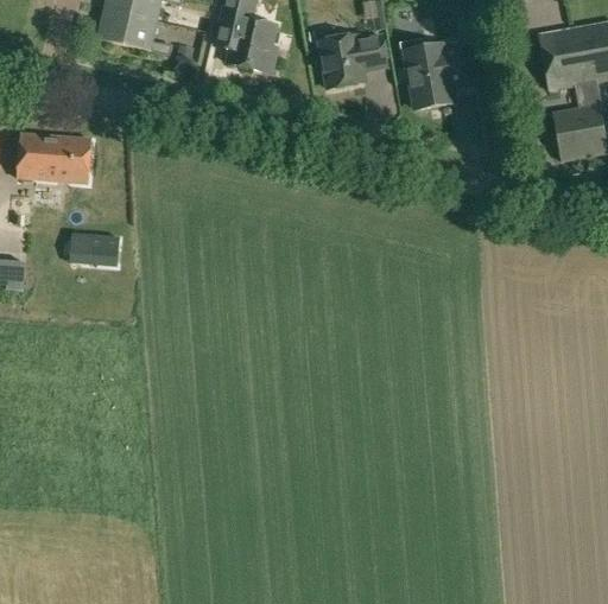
[(111,0),(108,10),(157,20),(162,0),(181,5),(182,0),(111,0)]
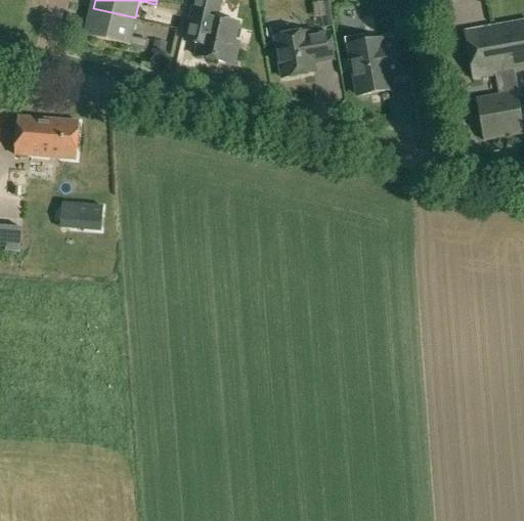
[(193,0),(190,16),(205,19),(197,53),(233,62),(238,40),(233,39),(237,22),(221,17),(218,12),(220,0),(193,0)]
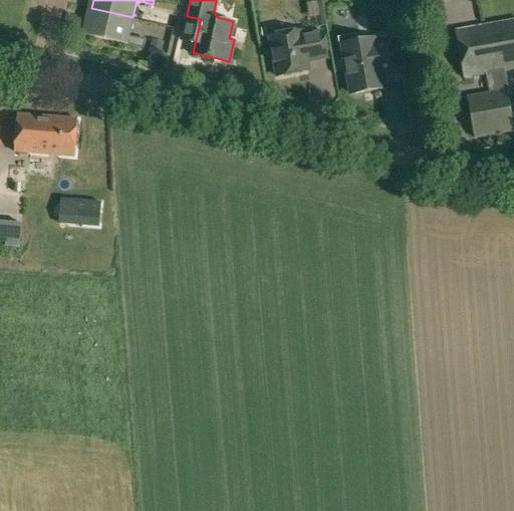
[(129,34),(133,17),(91,8),(89,17),(86,16),(82,33),(144,46),(146,38),(129,34)]
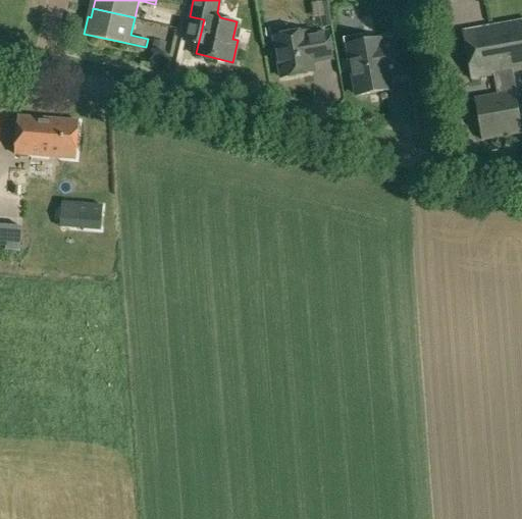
[(521,67),(521,17),(462,29),(471,76),(499,72),(502,92),(474,97),(481,138),(521,131),(515,90),(516,90),(512,69),(521,67)]
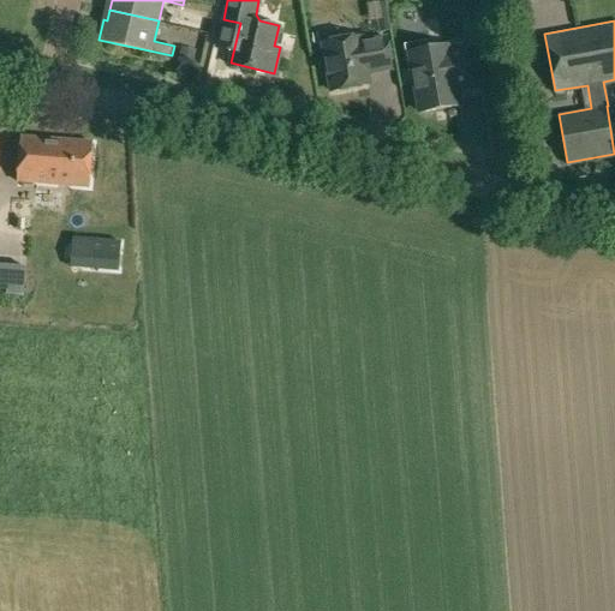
[(360,35),(324,41),(333,89),(369,83),(366,69),(374,67),(374,70),(392,66),(387,36),(362,40),(360,35)]
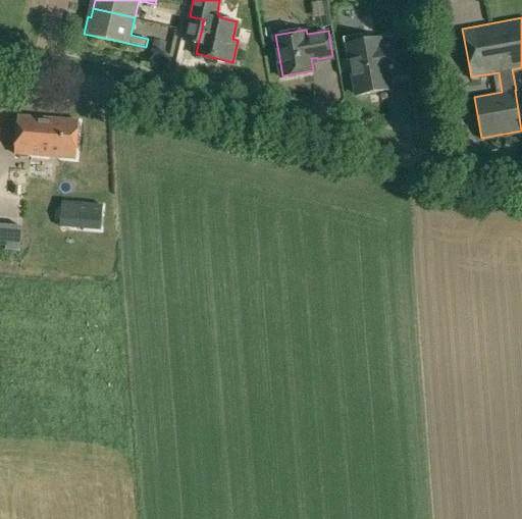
[(344,36),(347,54),(350,53),(358,93),(389,88),(386,72),(390,72),(392,74),(405,71),(399,36),(380,40),(380,38),(364,41),(362,33),(344,36)]
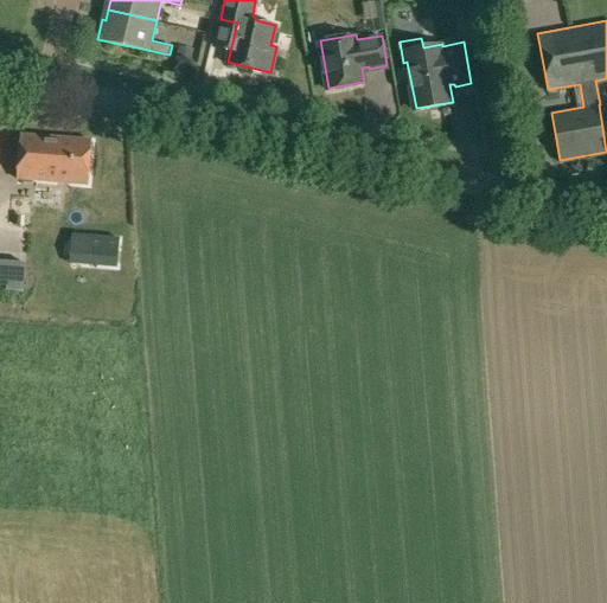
[(191,61),(195,46),(179,43),(176,56),(191,61)]
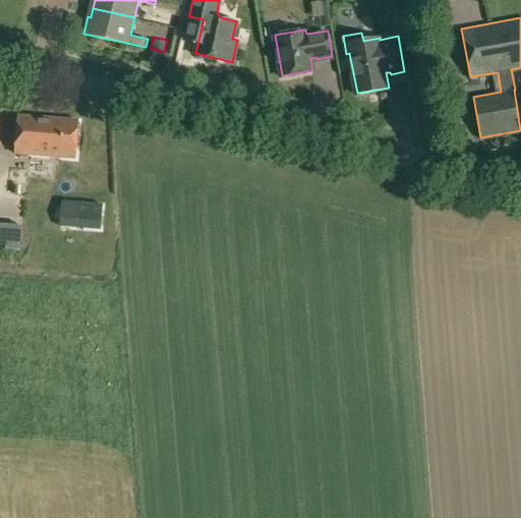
[(75,157),(78,119),(17,114),(14,152),(75,157)]
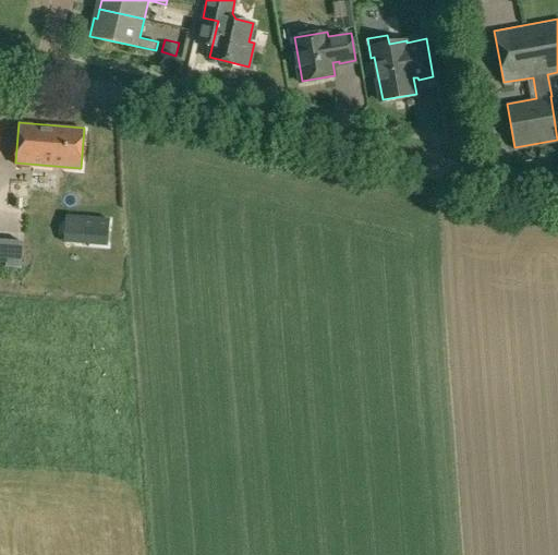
[(108,216),(63,213),(61,241),(105,244),(108,216)]
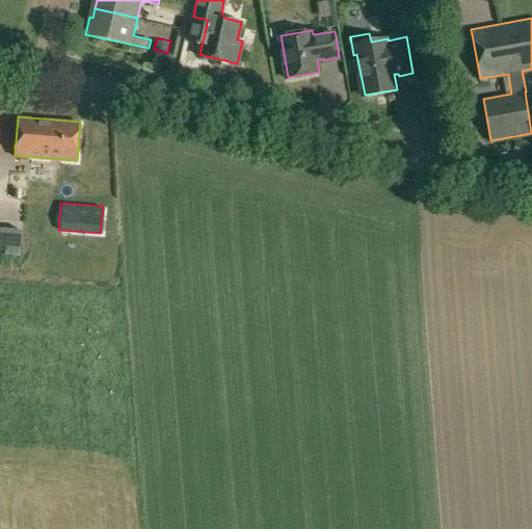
[(23,229),(0,226),(0,248),(6,249),(5,253),(21,254),(23,229)]
